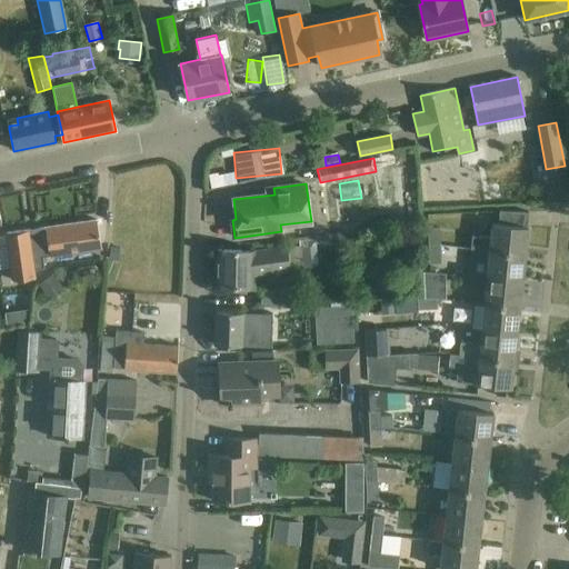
[(492,223),(492,225),(491,238),(473,236),(471,249),(490,251),(526,256),(528,227),(527,227),(529,212),(500,209),(498,225),(492,223)]
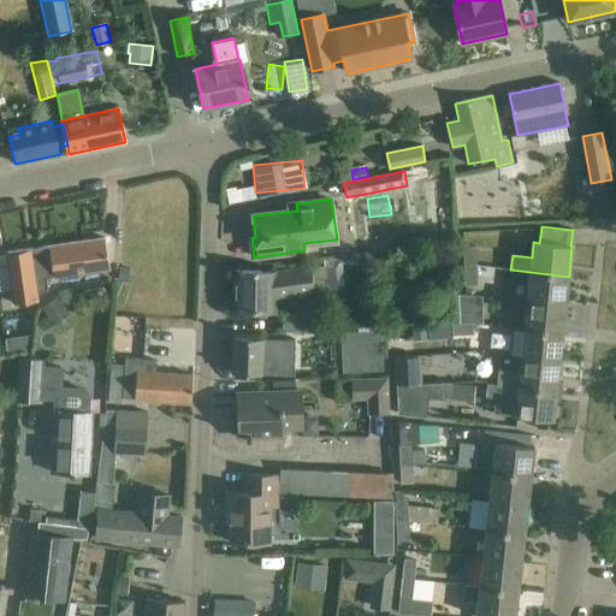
[(105,238),(6,253),(7,265),(0,266),(0,277),(1,290),(11,288),(13,304),(39,301),(39,292),(47,290),(46,279),(86,273),(110,270),(105,238)]
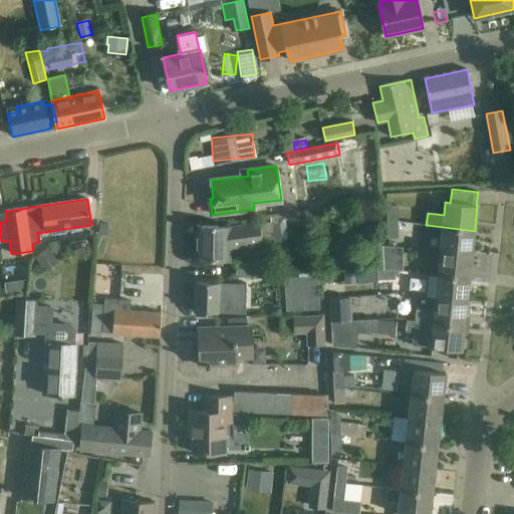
[(387,207),(388,222),(398,222),(397,206),(387,207)]
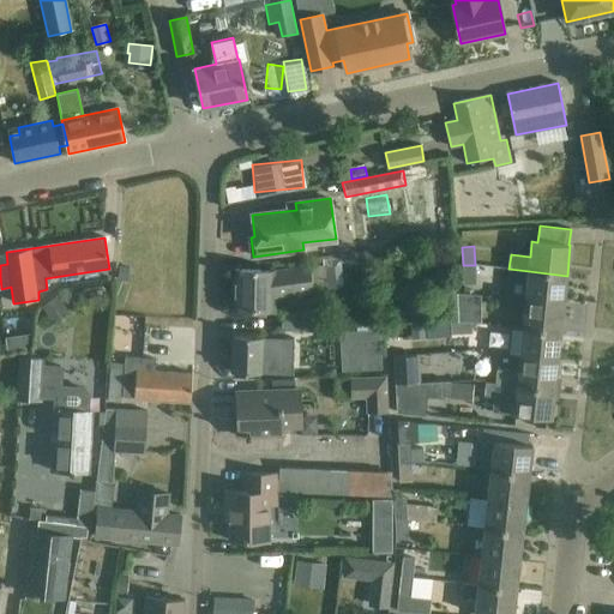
[(235,270),(234,308),(258,309),(274,309),(274,298),(293,295),(293,293),(292,288),(326,284),(326,289),(343,287),(341,259),(324,260),(324,265),(275,271),(259,271),(235,270)]
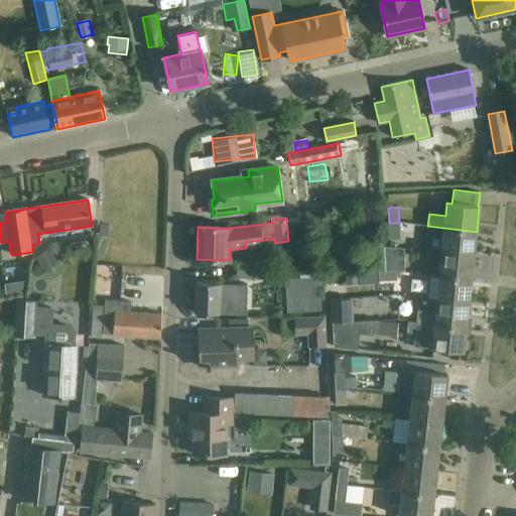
[(399,239),(399,232),(399,223),(389,223),(390,239),(399,239)]
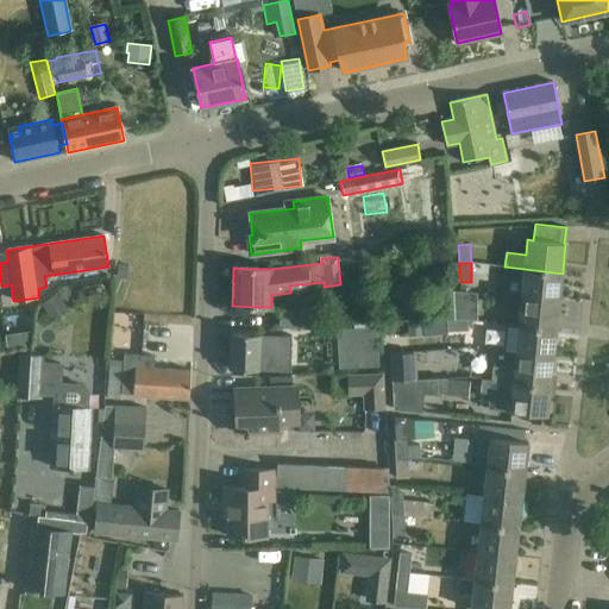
[(118,264),(117,277),(126,278),(127,265),(118,264)]
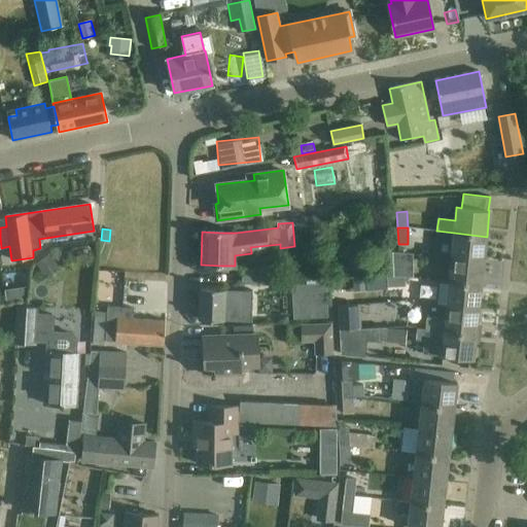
[(454,233),(451,257),(484,260),(487,237),(454,233)]
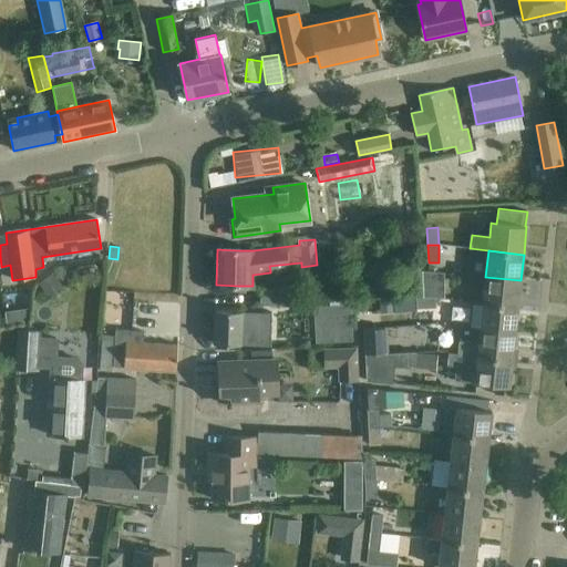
[(423,298),(434,297),(444,298),(444,272),(422,271),(422,280),(423,297),(423,298)]
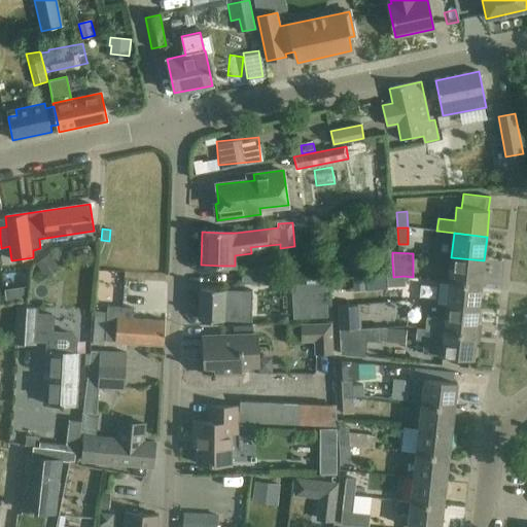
[(48,253),(36,262),(45,276),(58,268),(48,253)]
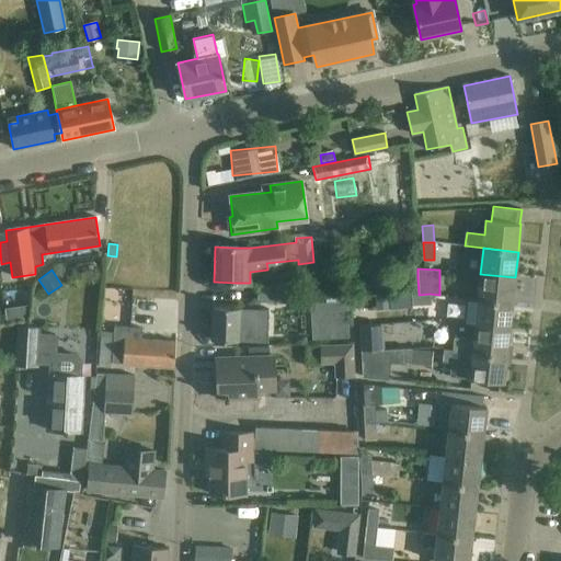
[(480,274),(477,300),(513,305),(515,277),(480,274)]
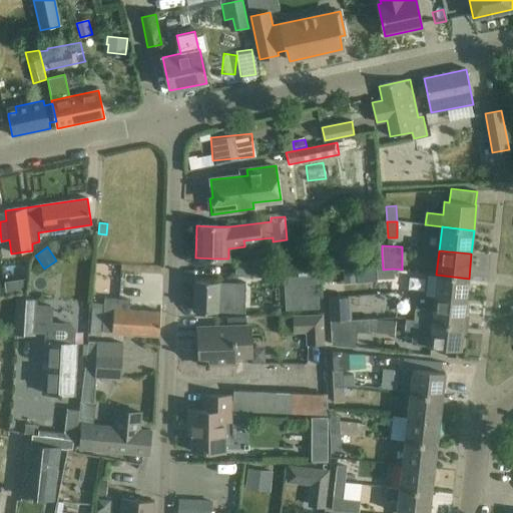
[(236,263),(237,275),(251,274),(265,275),(264,262),(236,263)]
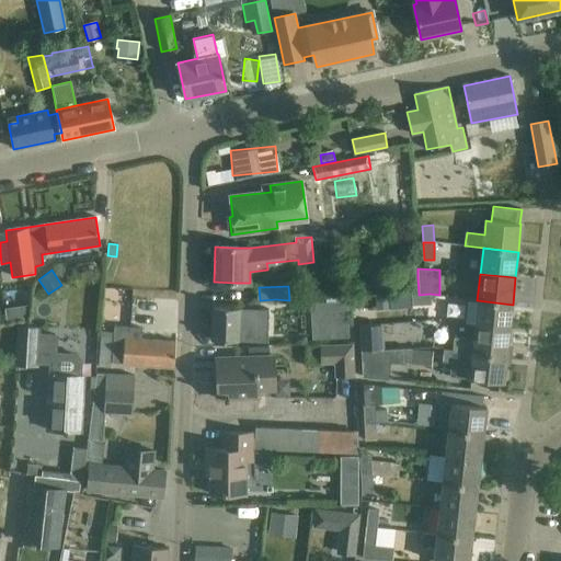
[(413,306),(430,305),(430,294),(419,295),(419,294),(412,295),(413,306)]
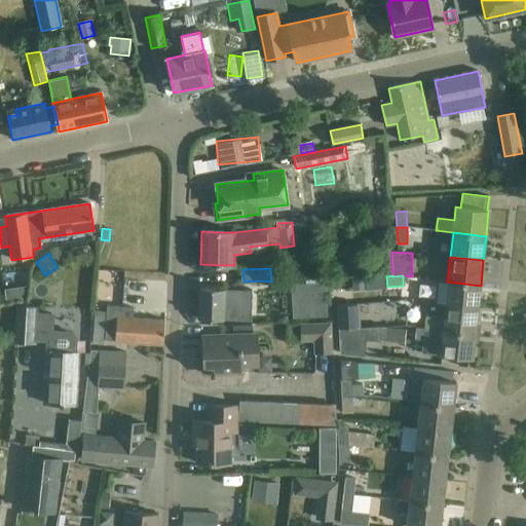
[(352,278),(352,290),(365,289),(364,277),(352,278)]
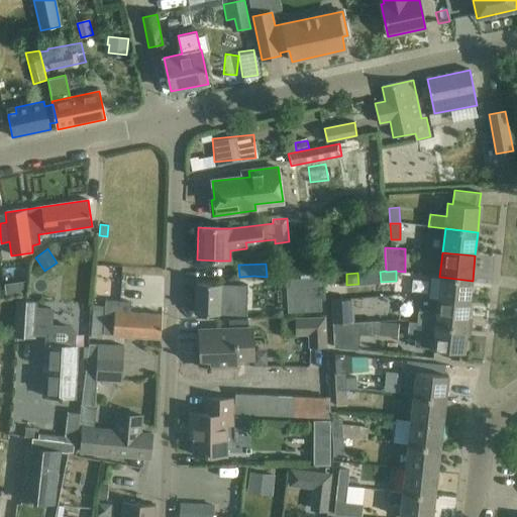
[(317,277),(285,277),(285,310),(318,310),(317,277)]
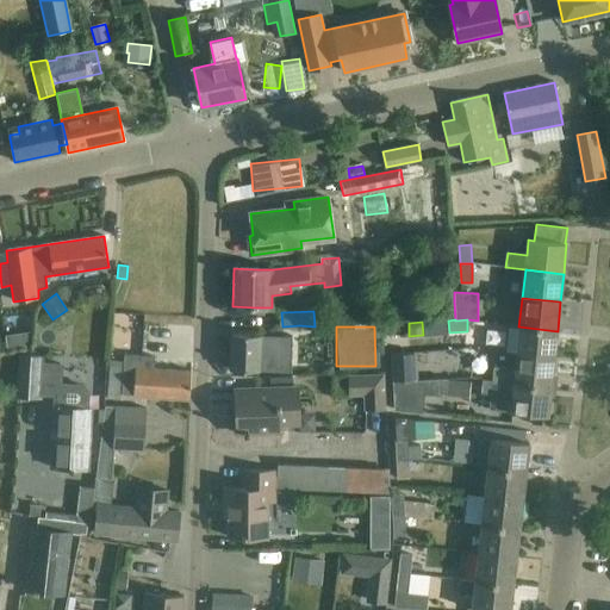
[(554,359),(558,331),(518,327),(516,355),(554,359)]
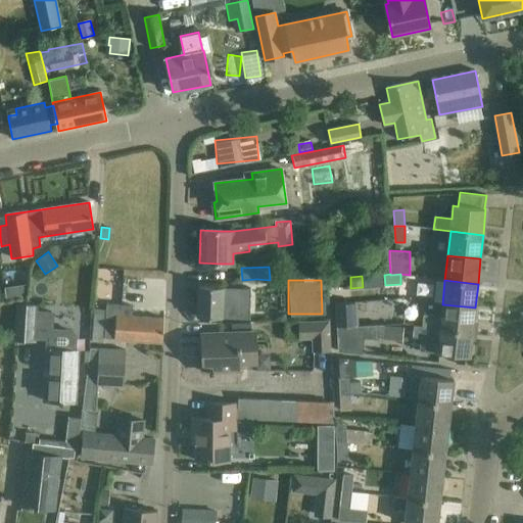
[(3,297),(24,296),(22,282),(2,284),(3,297)]
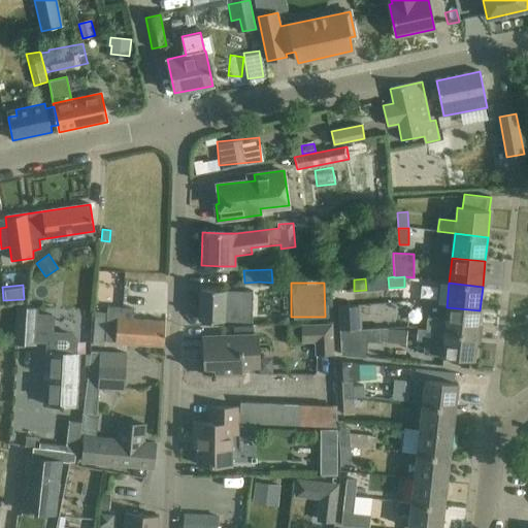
[(224,321),(251,322),(252,291),(200,289),(199,320),(224,321)]
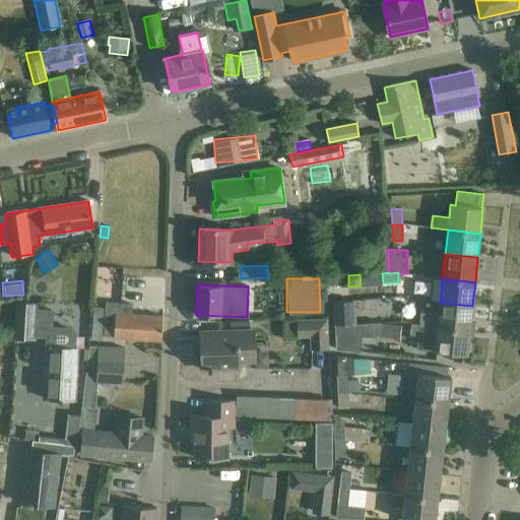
[(334,302),(335,325),(355,324),(354,301),(334,302)]
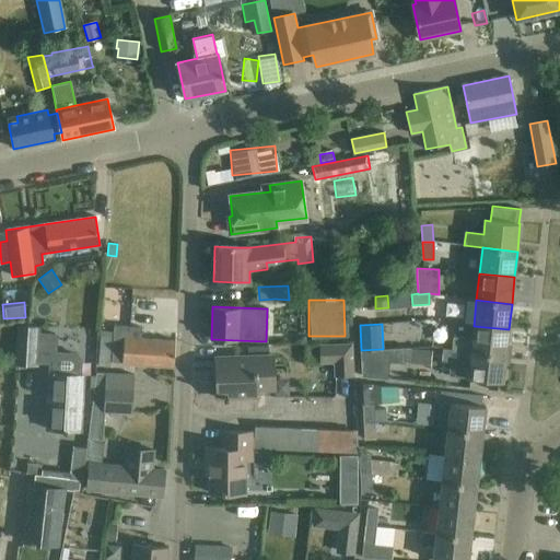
[(83,376),(81,376),(81,359),(79,354),(55,353),(56,333),(41,331),(41,326),(18,325),(14,365),(37,366),(37,363),(49,363),(49,374),(47,430),(80,431),(83,376)]
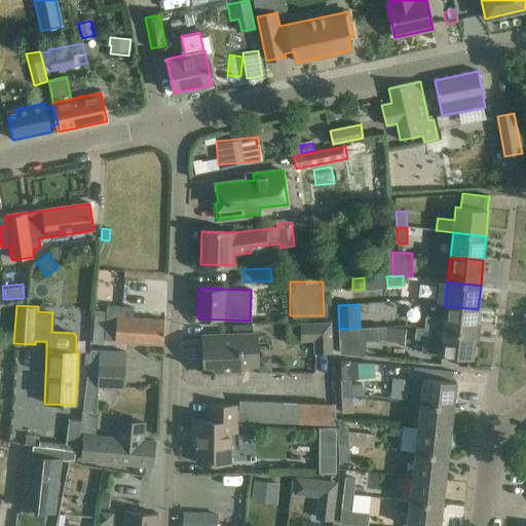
[(133,318),(134,308),(107,306),(107,311),(96,311),(92,344),(105,344),(106,340),(115,340),(115,341),(163,344),(165,321),(133,318)]
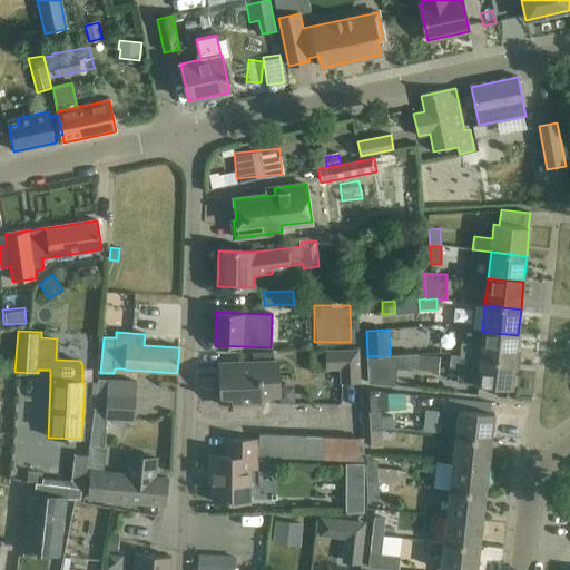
[(516,362),(518,335),(482,332),(481,345),(462,343),(460,356),(516,362)]
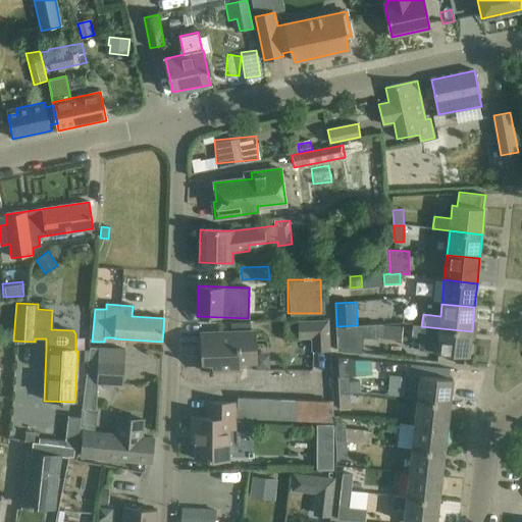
[(329,351),(328,320),(296,322),(297,338),(311,337),(311,352),(329,351)]
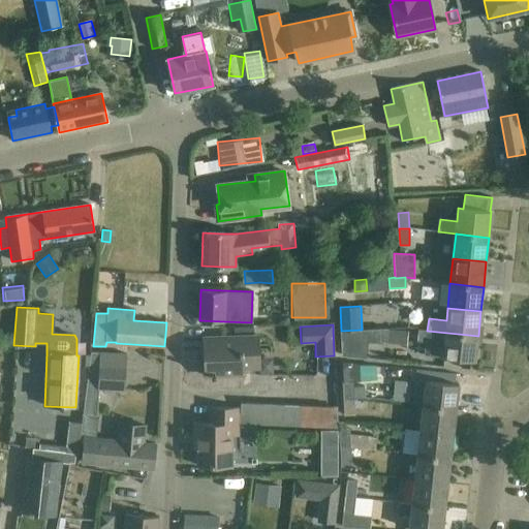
[(387,329),(362,330),(341,331),(342,356),(367,358),(369,342),(386,344),(387,329)]
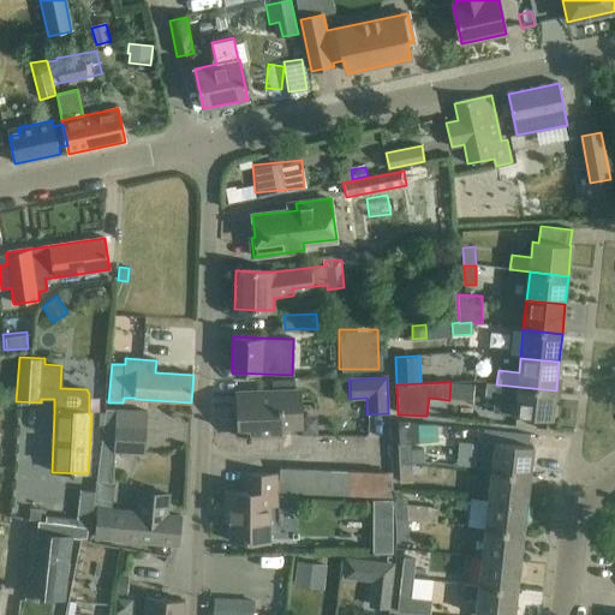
[(495,398),(515,400),(514,416),(553,419),(556,390),(496,384),(495,398)]
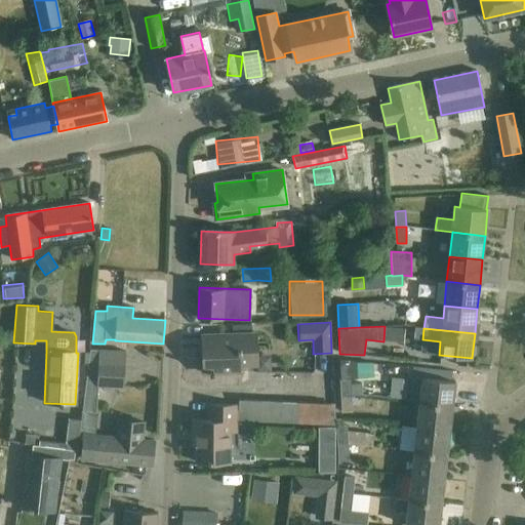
[(255,333),(207,335),(207,345),(203,345),(205,373),(240,372),(240,365),(256,364),(255,333)]
